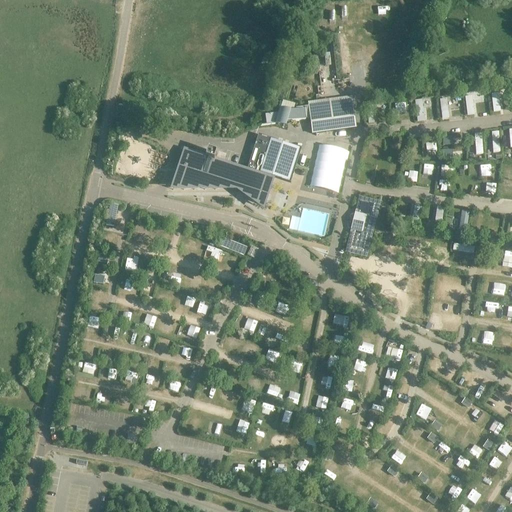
[(500,112),(498,94),(491,94),(493,113),(500,112)]
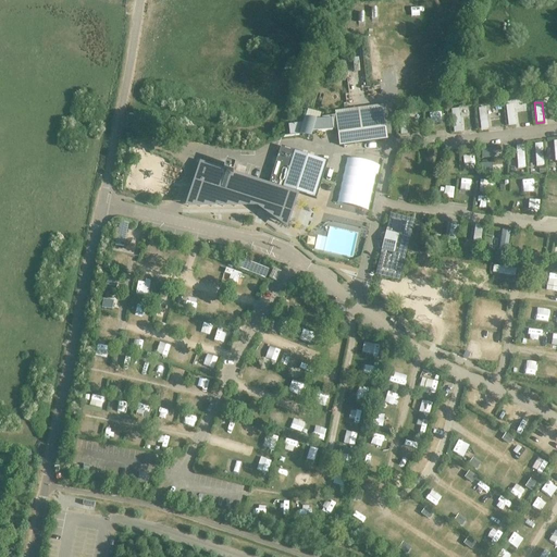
[(516,125),(514,106),(506,107),(508,126),(516,125)]
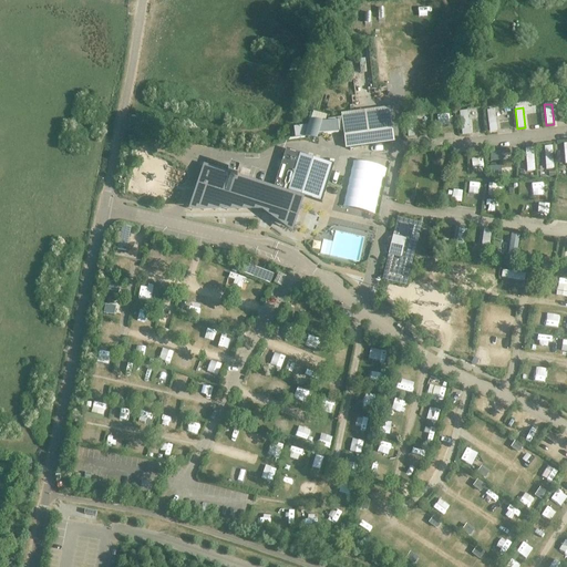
[(308,125),(292,127),(295,140),(305,138),(316,142),(318,134),(321,135),(322,136),(338,134),(338,133),(343,132),(346,150),(393,143),(389,110),(341,115),(341,119),(327,121),(328,123),(321,124),(309,121),(308,125)]
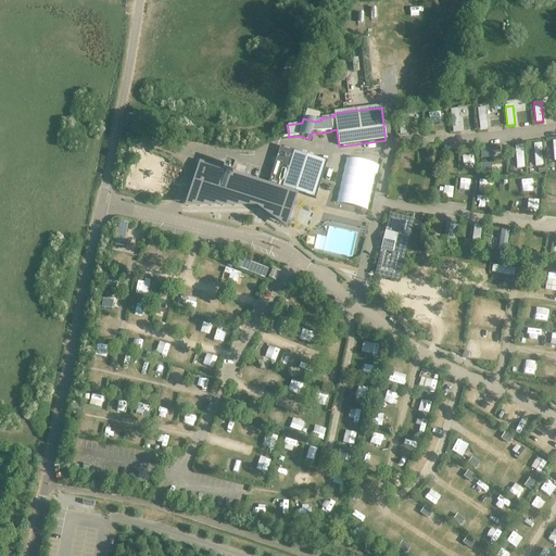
[(479,129),(488,128),(484,108),(477,109),(479,129)]
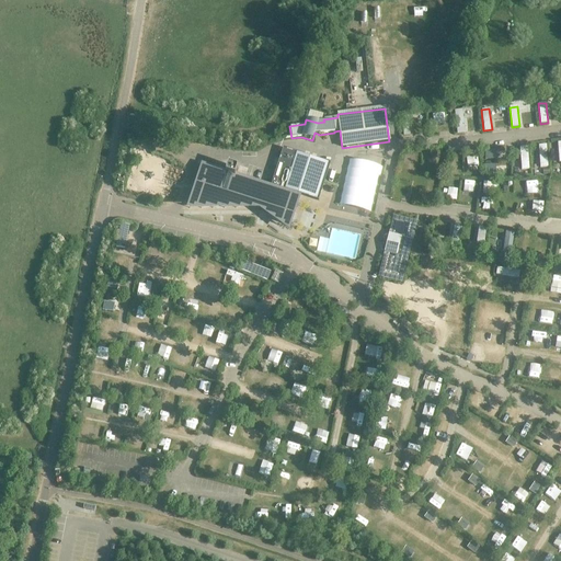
[(465,134),(461,110),(454,111),(457,134),(465,134)]
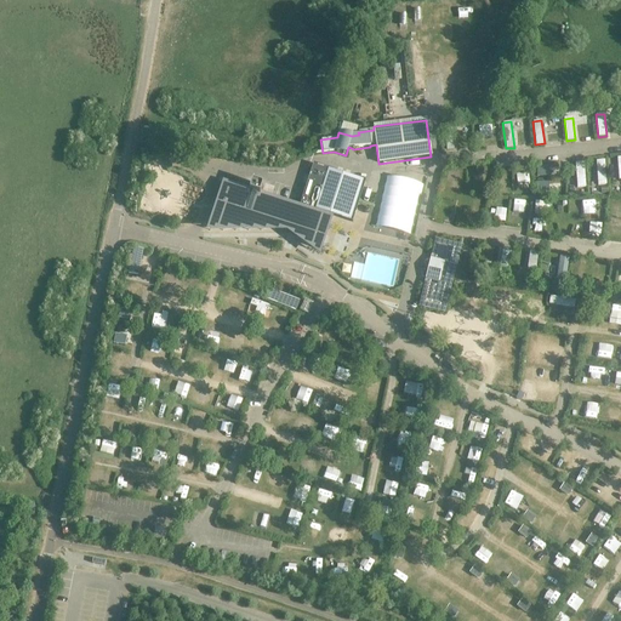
[(597,186),(607,184),(604,160),(596,161),(597,186)]
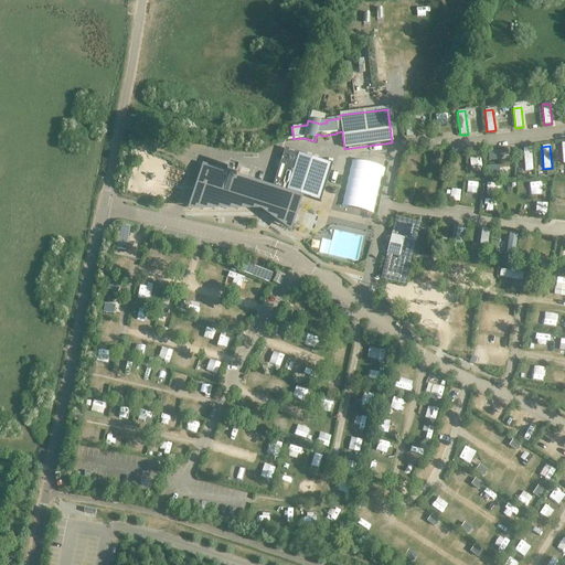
[(531,148),(523,148),(524,171),(532,170),(531,148)]
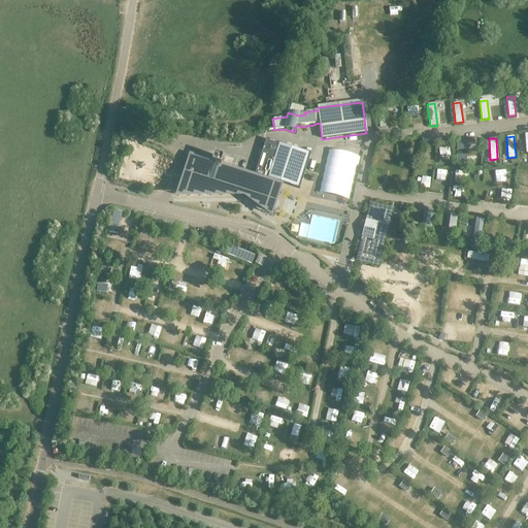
[(252,199),(270,212),(281,183),(299,189),(310,154),(266,139),(255,174),(221,163),(223,158),(213,155),(211,161),(192,154),(178,194),(244,193),(245,194),(244,199),(251,201),(252,199)]
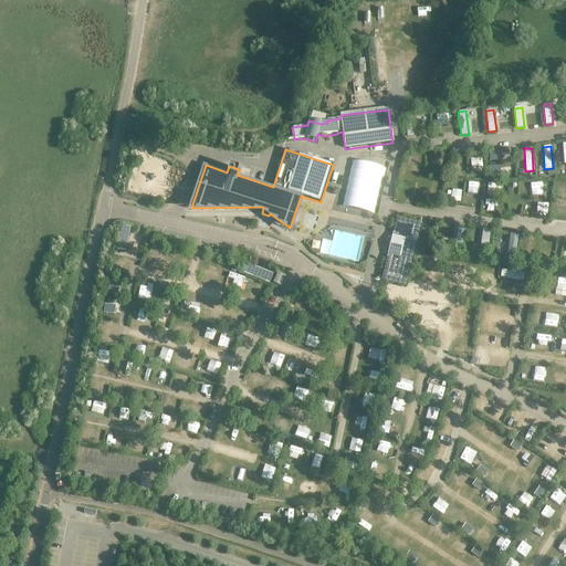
[(490,152),(490,161),(500,161),(500,153),(490,152)]
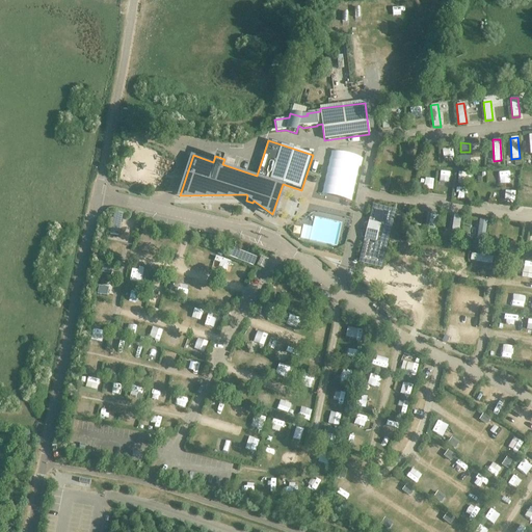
[(335,151),(329,174),(337,175),(342,152),(335,151)]
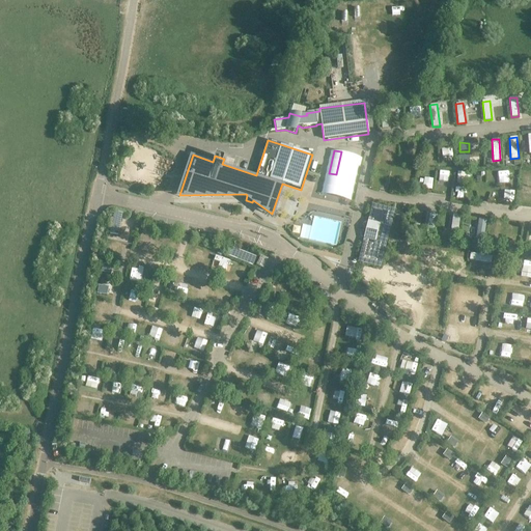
[(367,234),(362,255),(379,259),(384,239),(382,238),(382,234),(385,235),(388,224),(385,224),(386,221),(389,222),(392,207),(375,203),(372,217),(369,217),(365,233),(367,234)]
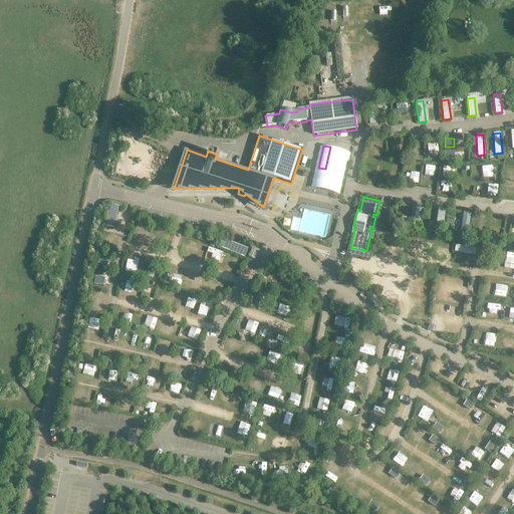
[(109,205),(105,226),(114,228),(118,207),(109,205)]
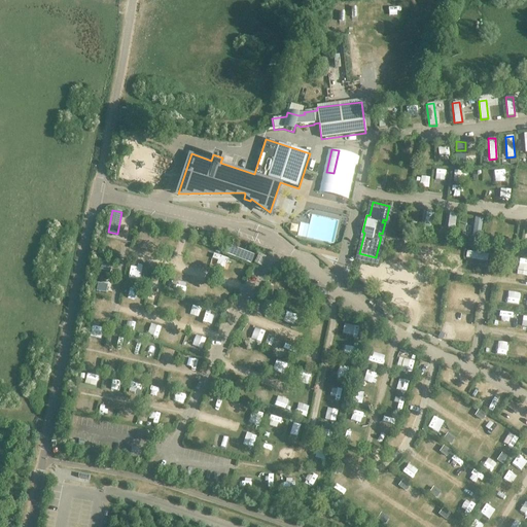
[(433,212),(426,211),(422,231),(429,233),(433,212)]
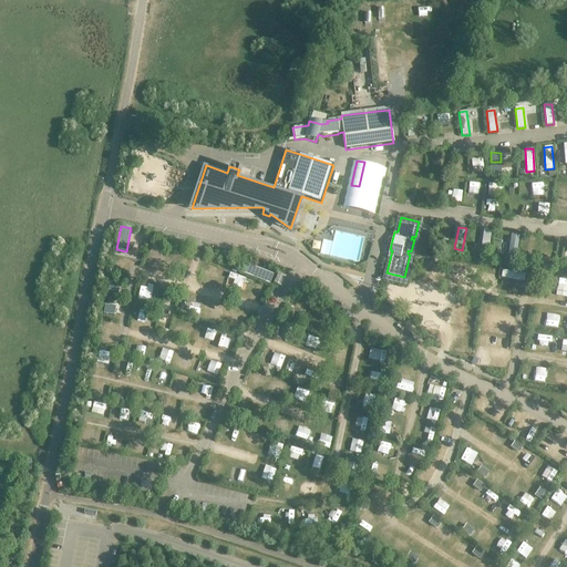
[(481,249),(488,250),(491,230),(483,229),(481,249)]
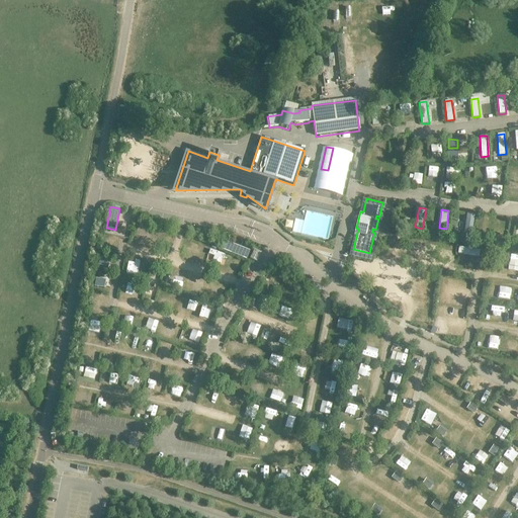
[(463,233),(471,234),(475,214),(466,213),(463,233)]
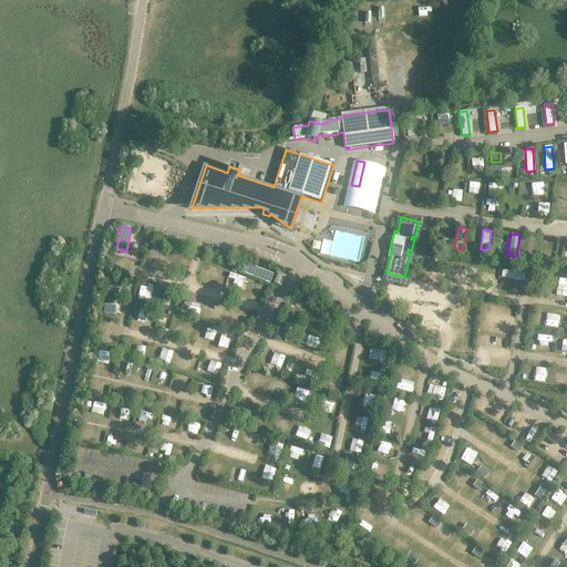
[(552,240),(544,239),(540,261),(548,263),(552,240)]
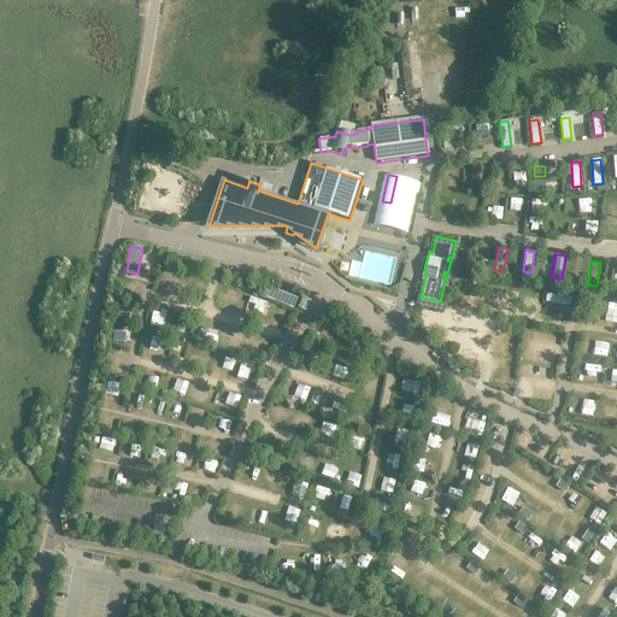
[(134,278),(125,277),(123,297),(129,298),(134,278)]
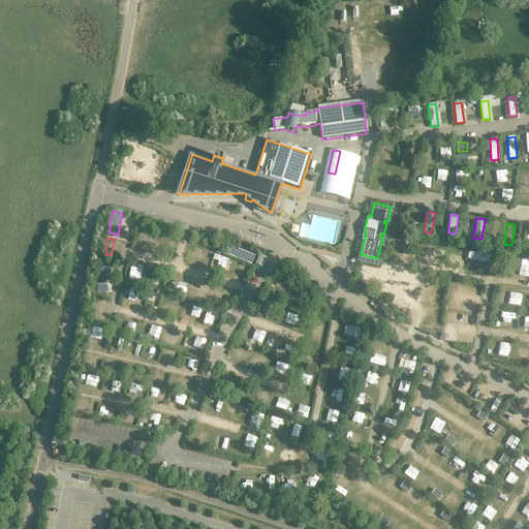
[(259,255),(255,265),(259,267),(265,257),(259,255)]
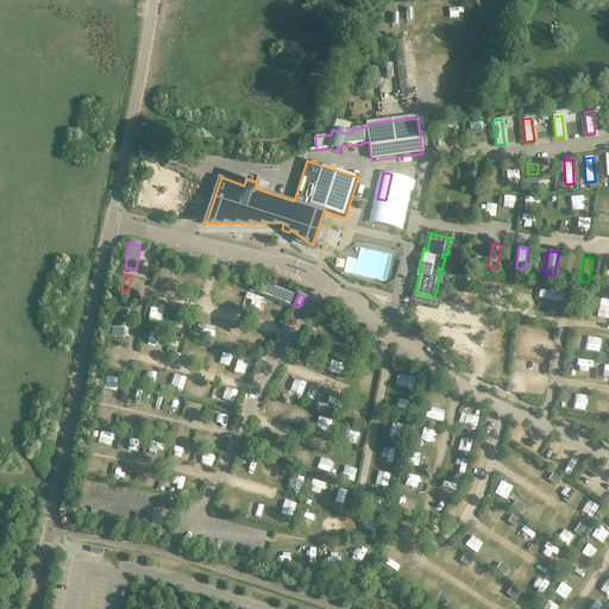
[(117,313),(127,315),(129,306),(119,303),(117,313)]
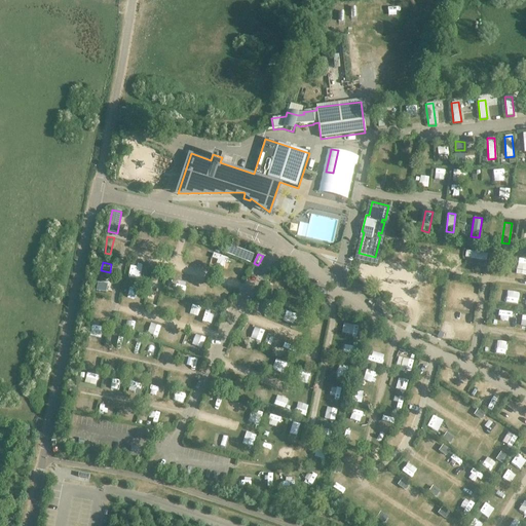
[(97,291),(106,293),(107,285),(99,283),(97,291)]
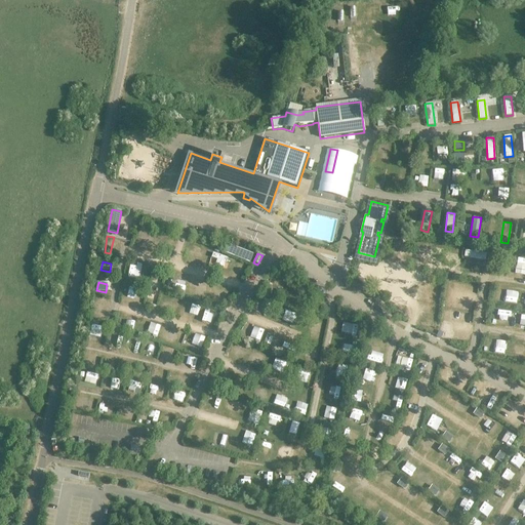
[(92,313),(98,315),(103,298),(96,296),(92,313)]
